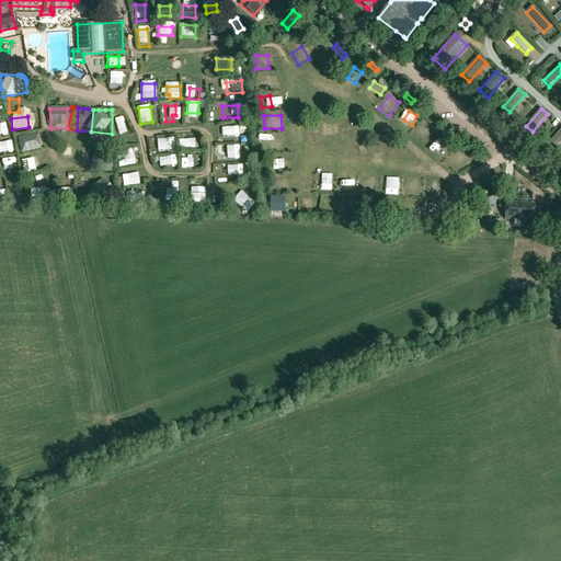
[(113,118),(114,125),(123,123),(121,116),(113,118)]
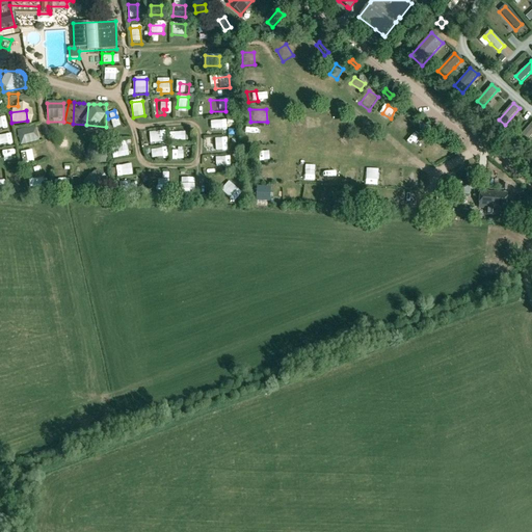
[(7,115),(0,115),(0,132),(14,130),(7,115)]
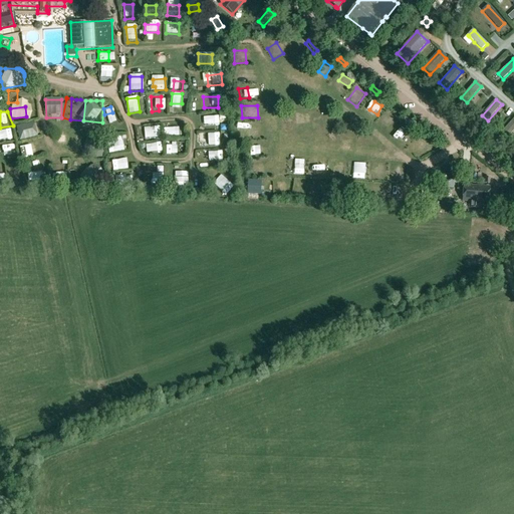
[(392,130),(396,121),(386,115),(380,123),(392,130)]
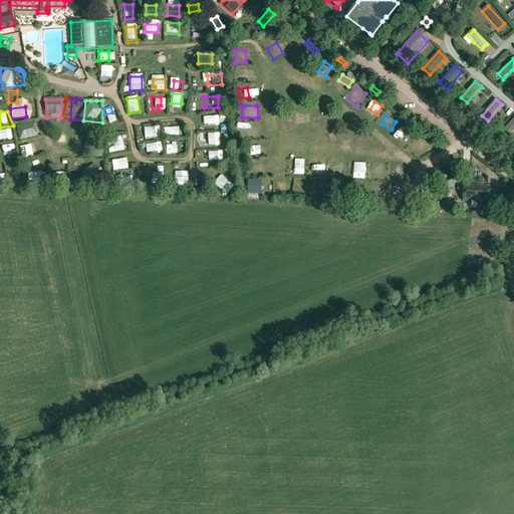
[(218,126),(218,116),(202,116),(203,126),(218,126)]
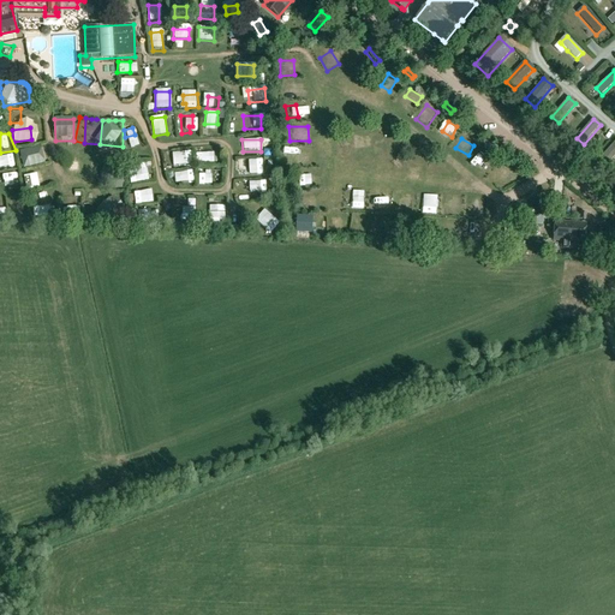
[(483,142),(481,144),(489,151),(491,149),(483,142)]
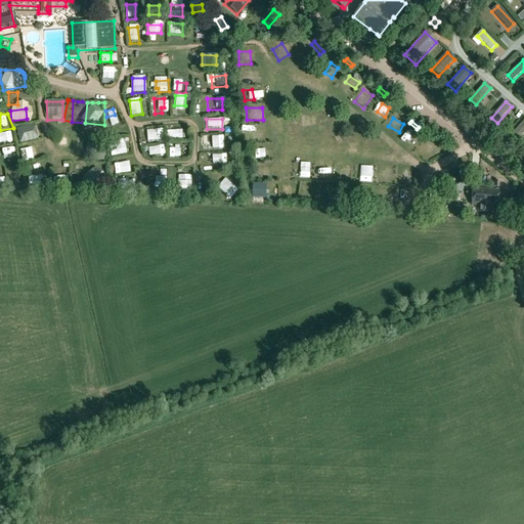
[(518,141),(522,136),(523,133),(523,121),(512,135),(518,141)]
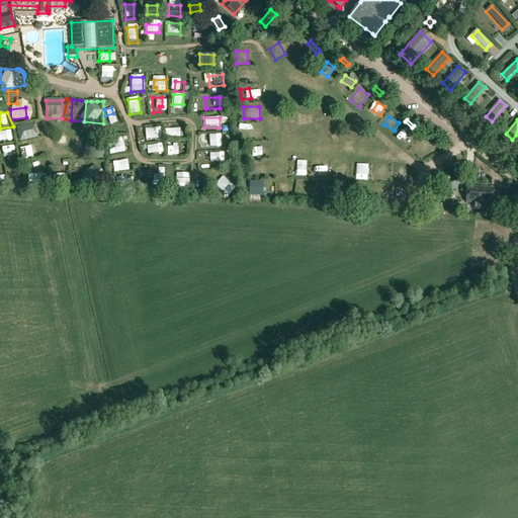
[(395,134),(407,143),(414,133),(403,123),(395,134)]
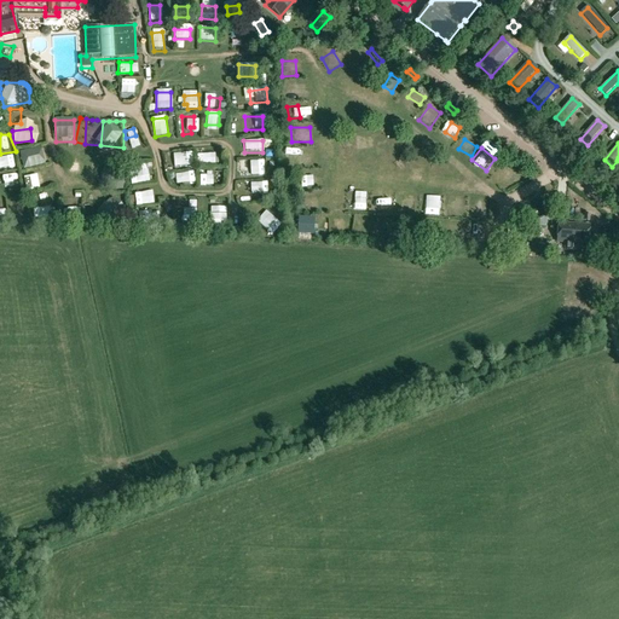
[(38,149),(16,152),(18,167),(40,165),(38,149)]
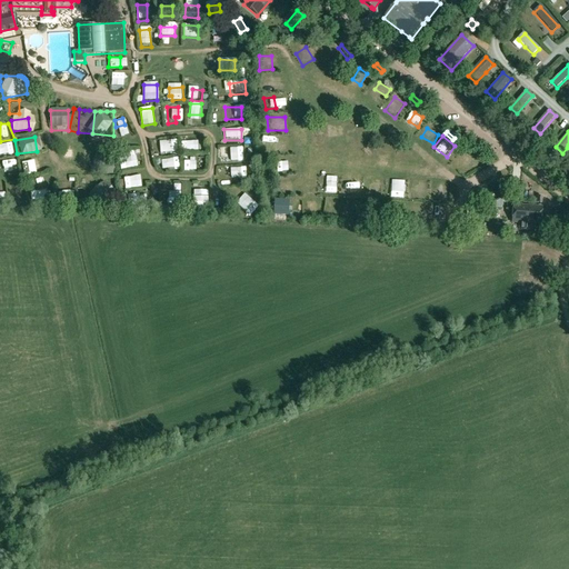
[(271,138),(271,151),(288,150),(288,137),(271,138)]
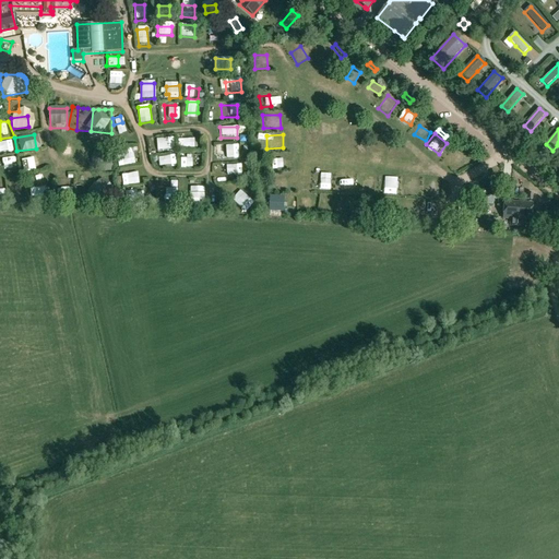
[(14,137),(0,139),(0,157),(16,154),(14,137)]
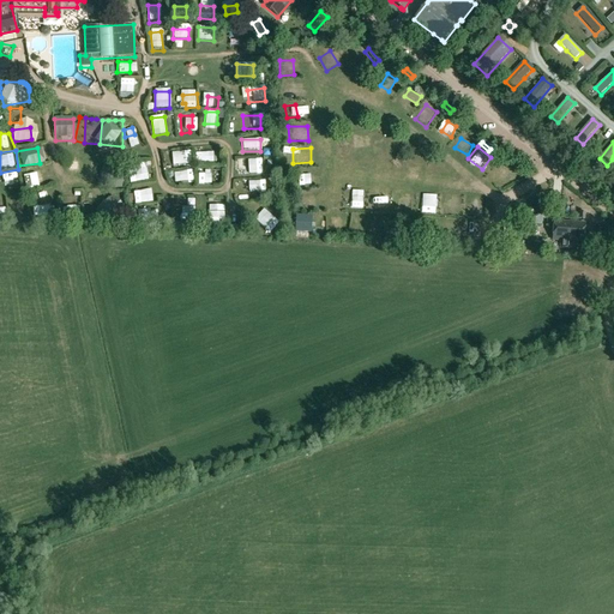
[(187,151),(169,154),(170,164),(188,162),(187,151)]
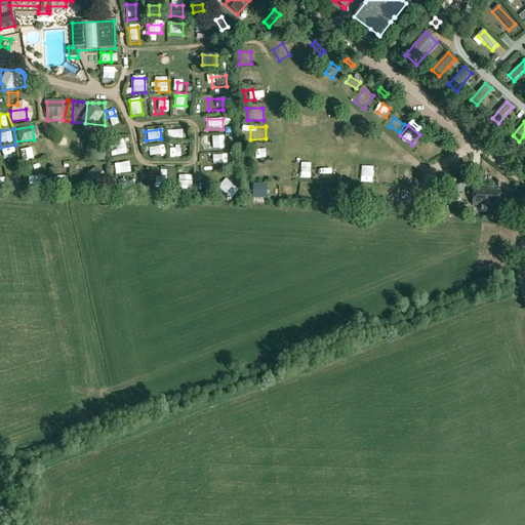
[(178,137),(177,129),(167,130),(168,138),(178,137)]
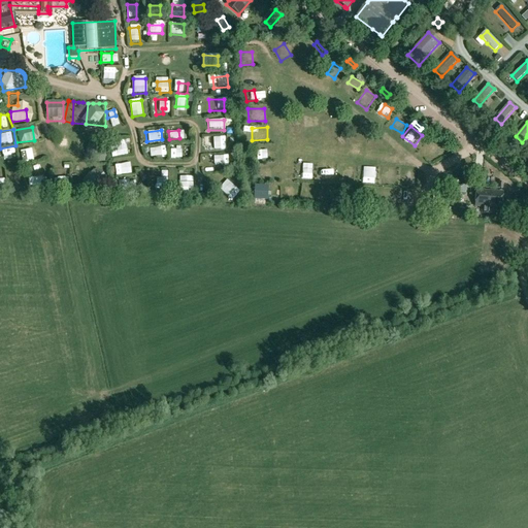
[(123,144),(130,143),(129,135),(122,137),(123,144)]
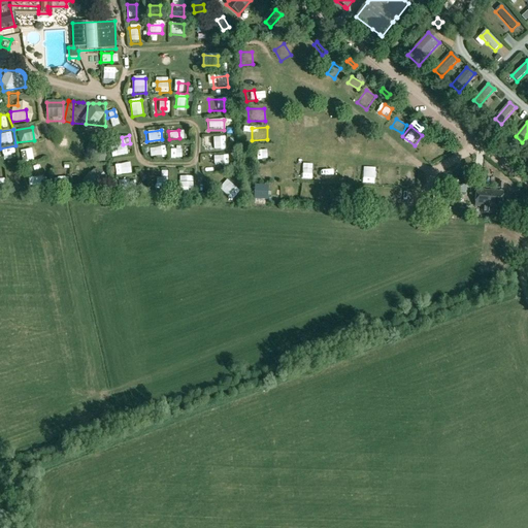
[(225,137),(212,138),(213,150),(226,149),(225,137)]
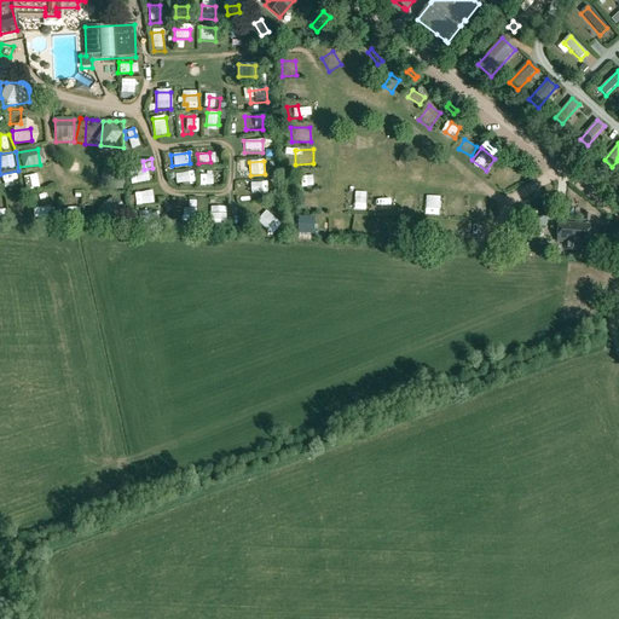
[(18,171),(0,174),(0,184),(3,192),(4,192),(22,190),(19,173),(18,171)]
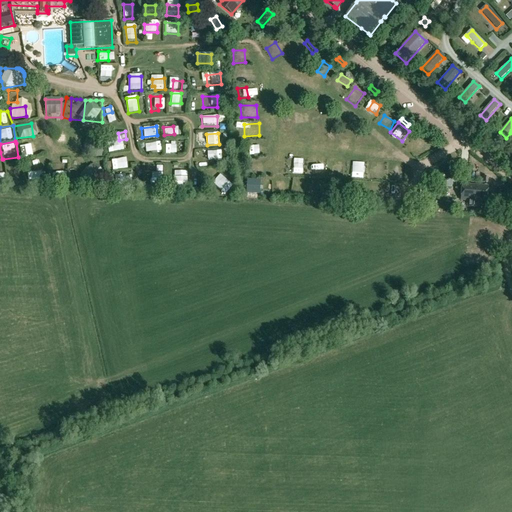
[(18,142),(19,156),(34,155),(33,141),(18,142)]
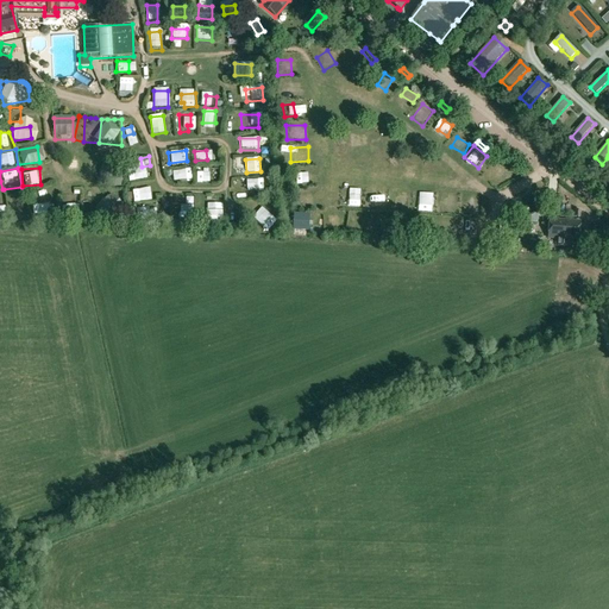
[(107,169),(108,182),(118,182),(117,169),(107,169)]
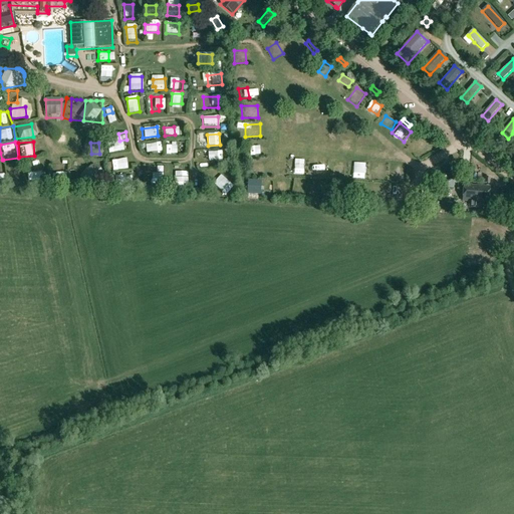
[(161,152),(160,143),(145,145),(146,154),(161,152)]
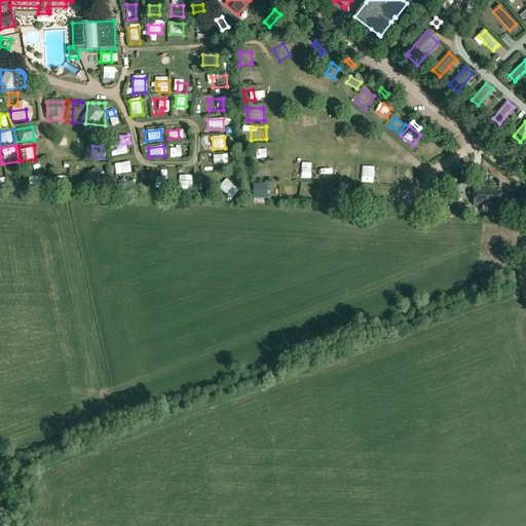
[(227,155),(214,156),(214,165),(227,164),(227,155)]
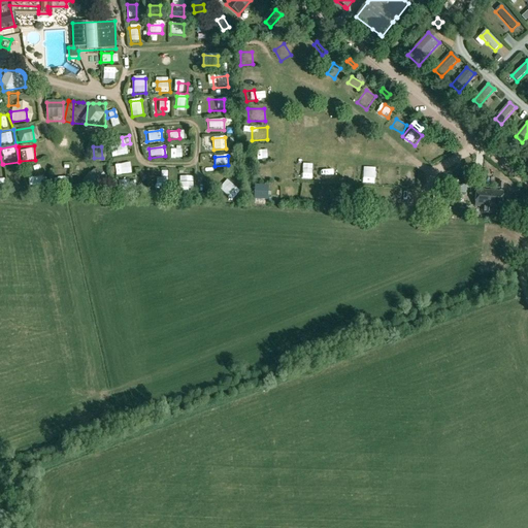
[(114,172),(129,169),(128,162),(112,165),(114,172)]
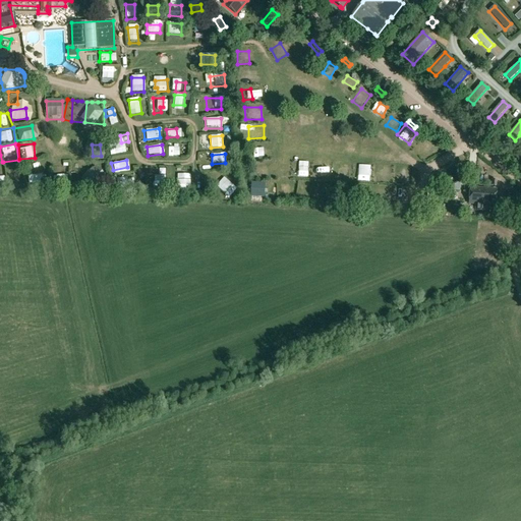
[(306,163),(294,163),(293,176),(306,176),(306,163)]
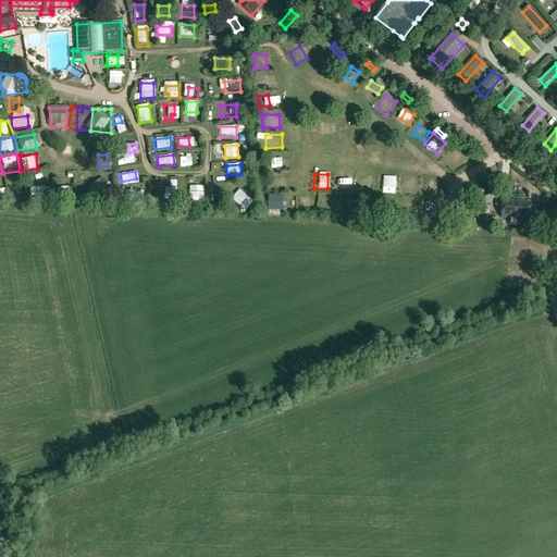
[(359,193),(372,193),(372,176),(360,175),(359,193)]
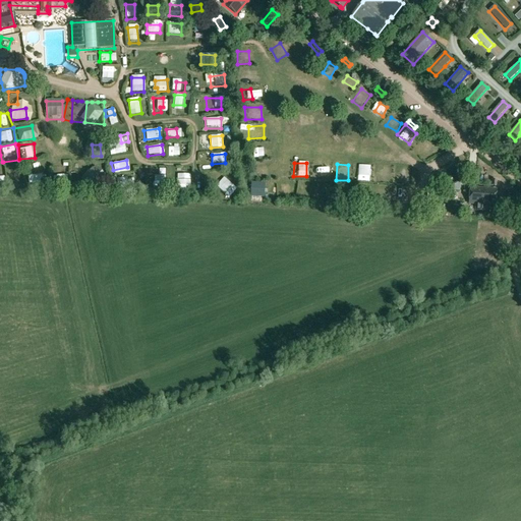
[(258,196),(269,195),(269,183),(257,183),(258,196)]
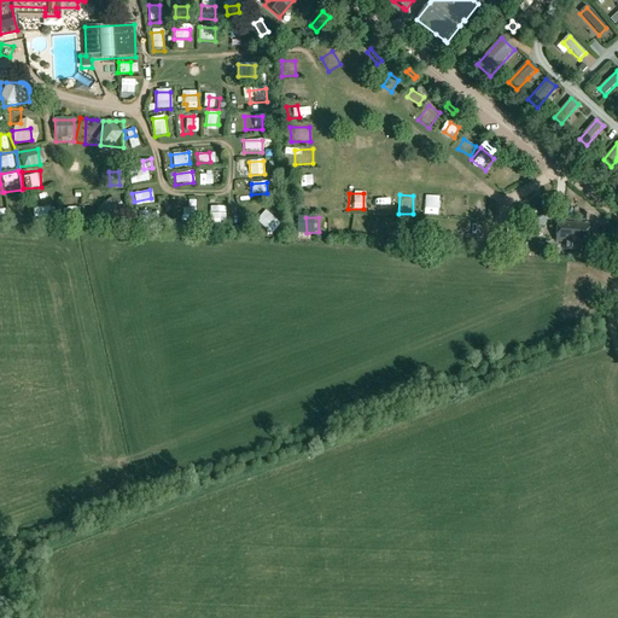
[(526,219),(525,232),(538,233),(538,220),(526,219)]
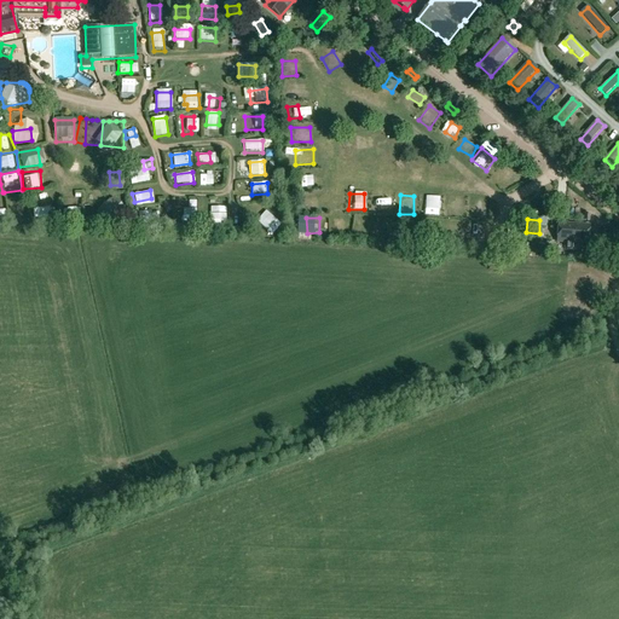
[(579,252),(579,244),(588,244),(589,225),(559,224),(557,243),(566,243),(565,250),(579,252)]
